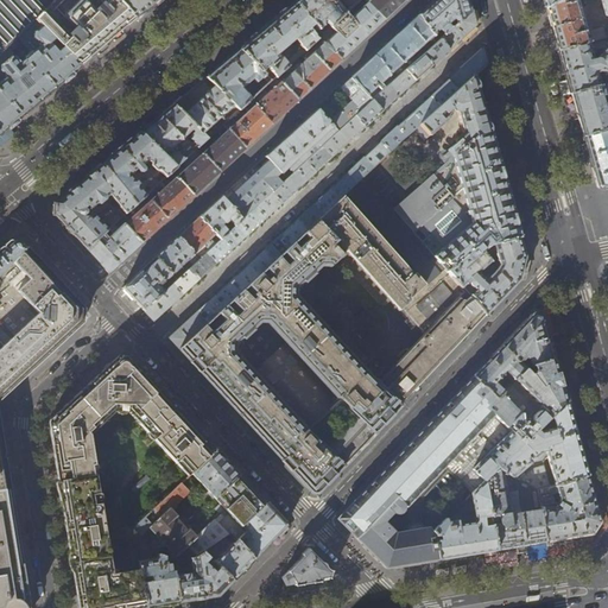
[(36,20),(43,14),(30,0),(0,0),(0,56),(7,50),(18,39),(36,20)]
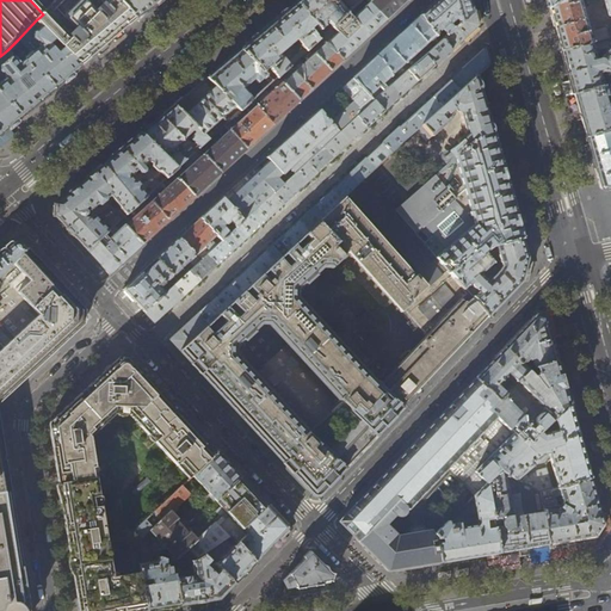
[(30,0),(43,14),(56,0),(30,0)]
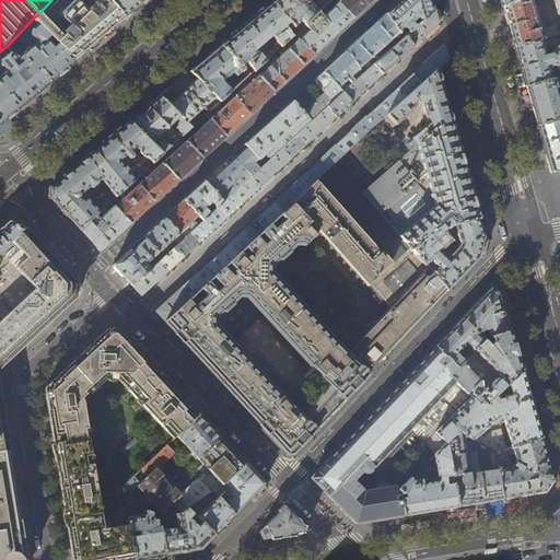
[(112,4),(107,0),(51,0),(39,13),(33,19),(51,37),(59,45),(74,61),(77,59),(89,49),(124,20),(126,19),(112,4)]
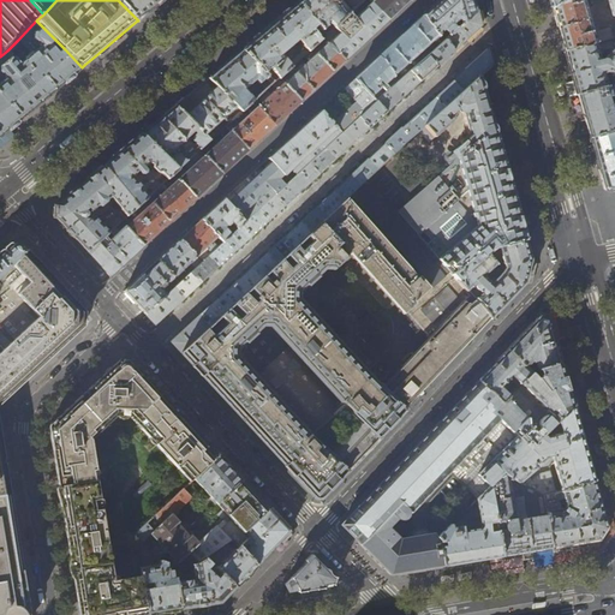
[(127,0),(123,5),(138,21),(160,1),(161,0),(127,0)]
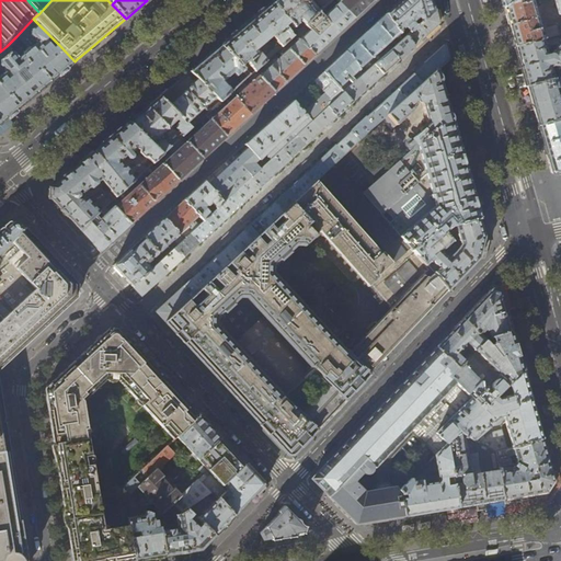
[(331,1),(330,0),(274,0),(273,2),(294,29),(297,24),(296,21),(299,21),(300,20),(305,25),(309,22),(309,21),(311,19),(319,12),(309,1),(310,0),(315,0),(322,9),(331,1)]
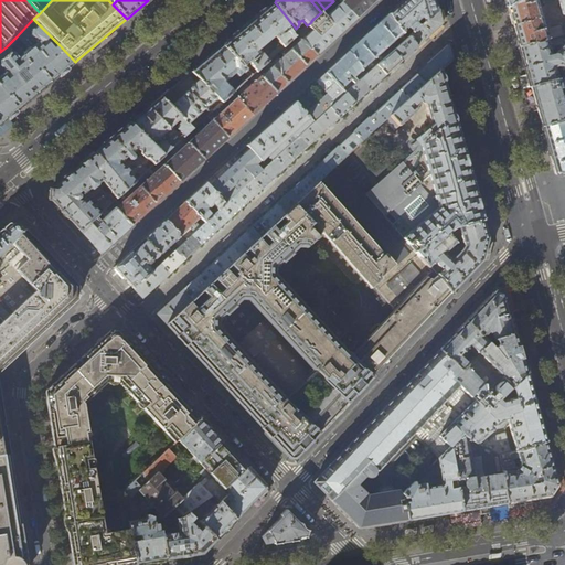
[(340,0),(342,1),(358,18),(371,6),(375,0),(340,0)]
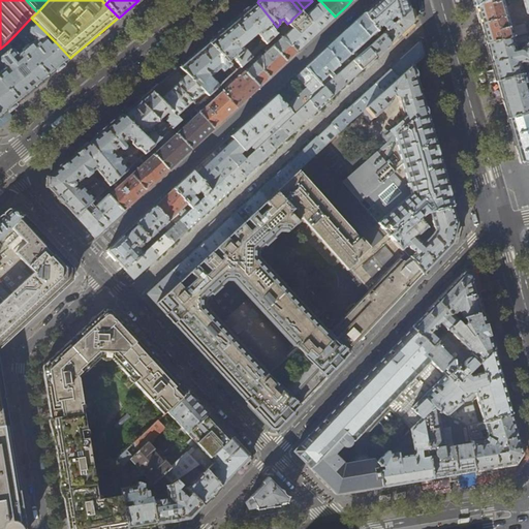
[(378,0),(369,9),(364,13),(381,36),(383,35),(410,10),(407,0),(378,0)]
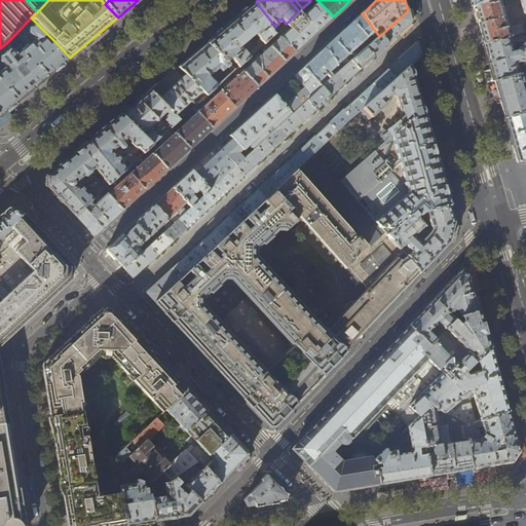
[(525,0),(481,0),(474,7),(477,17),(479,28),(484,45),(525,33),(524,26),(520,25),(508,28),(499,0),(519,0),(524,14),(525,14),(525,0)]
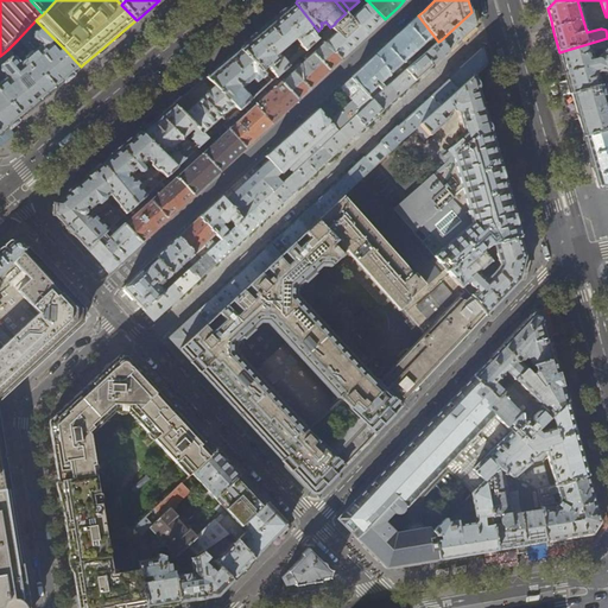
[(363,38),(385,19),(368,1),(344,24),(342,23),(341,24),(337,20),(335,23),(335,24),(330,27),(322,36),(320,37),(341,59),(346,55),(363,38)]
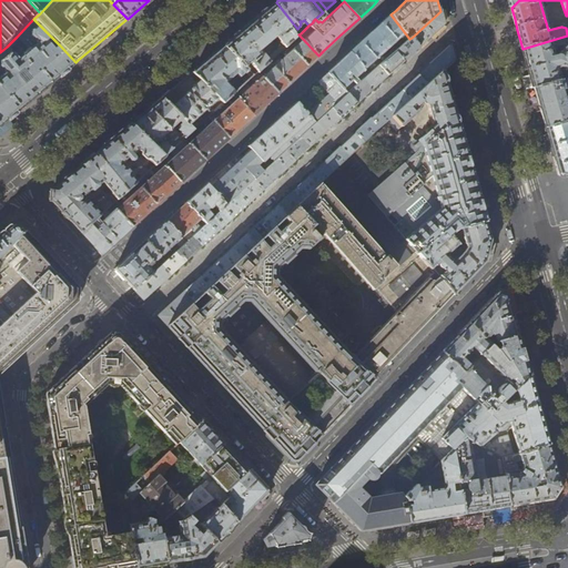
[(297,29),(276,2),(247,26),(224,46),(253,74),(254,75),(257,72),(269,62),(274,57),(298,34),(301,33),(297,29)]
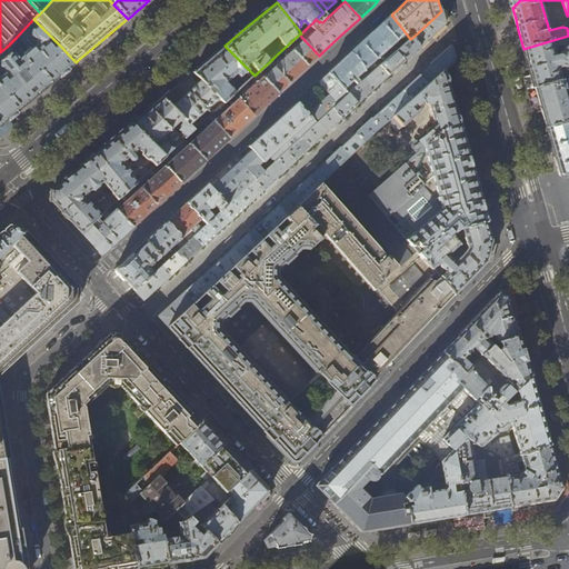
[(445,23),(441,11),(412,38),(420,47),(433,35),(445,23)]
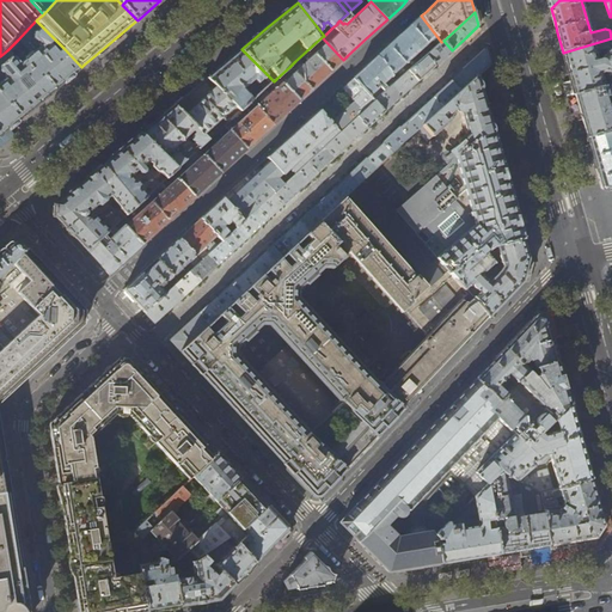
[(426,56),(441,42),(421,16),(403,32),(367,66),(353,79),(375,103),(393,86),(409,72),(426,56)]
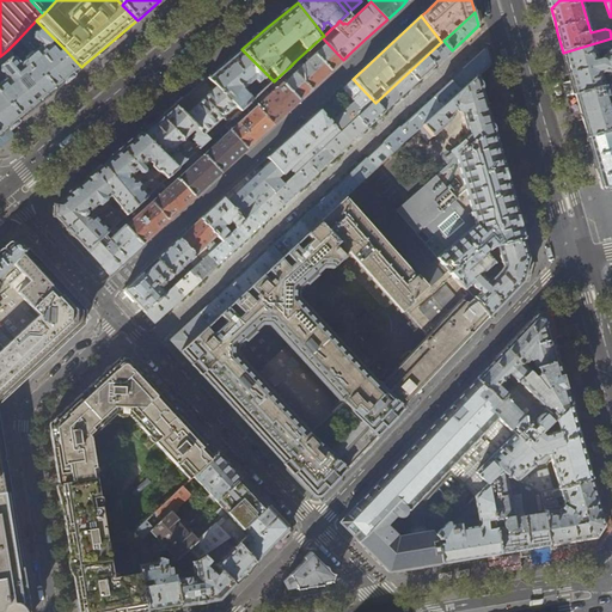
[(36,20),(18,40),(31,54),(20,63),(7,50),(0,56),(0,135),(10,128),(13,124),(51,92),(81,67),(65,49),(59,55),(50,46),(56,41),(36,20)]
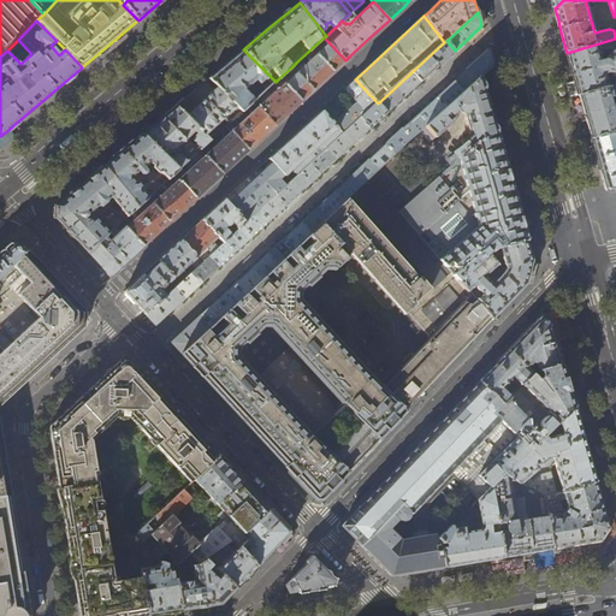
[(325,80),(345,60),(324,37),(297,61),(302,67),(296,73),(291,67),(279,78),(301,101),(325,80)]
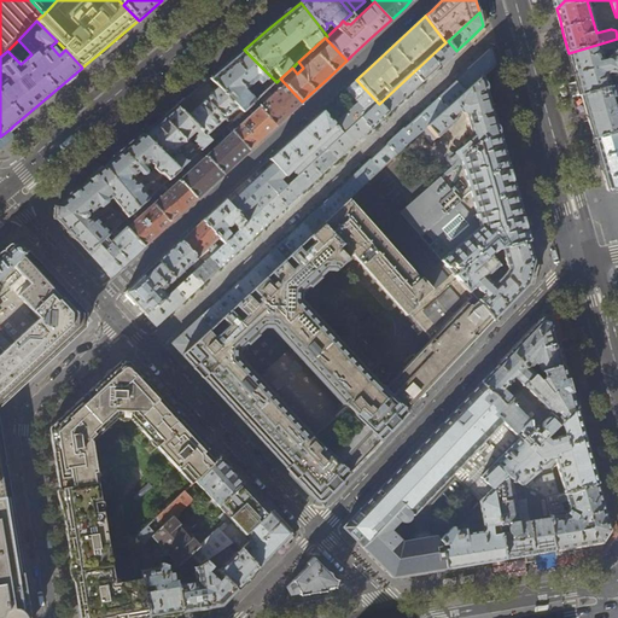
[(616,87),(617,83),(617,39),(569,53),(575,75),(581,97),(616,87)]
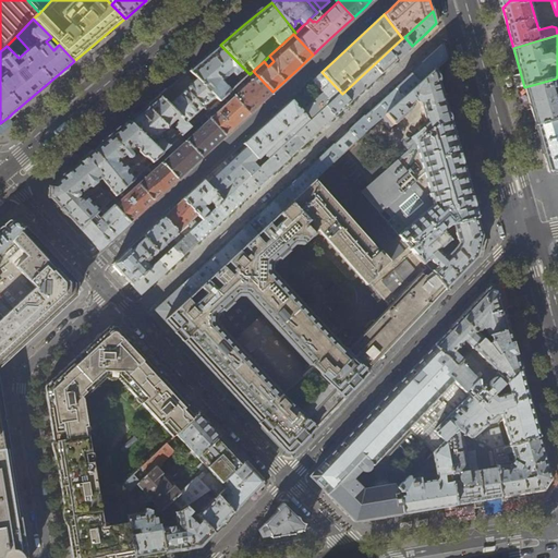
[(404,37),(402,38),(388,51),(396,60),(401,56),(412,46),(404,37)]
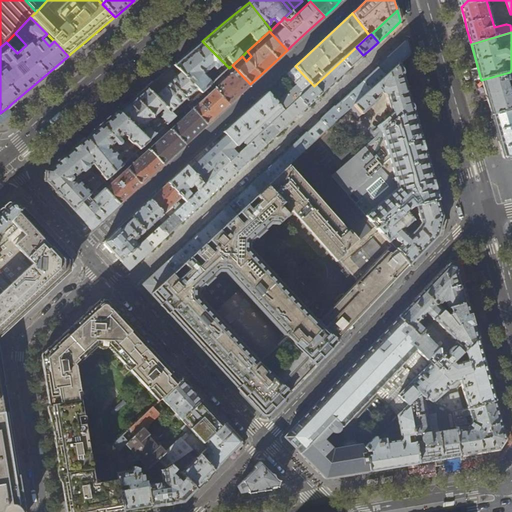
[(190,51),(174,65),(201,92),(210,84),(211,83),(204,74),(213,66),(221,75),(228,67),(202,41),(190,51)]
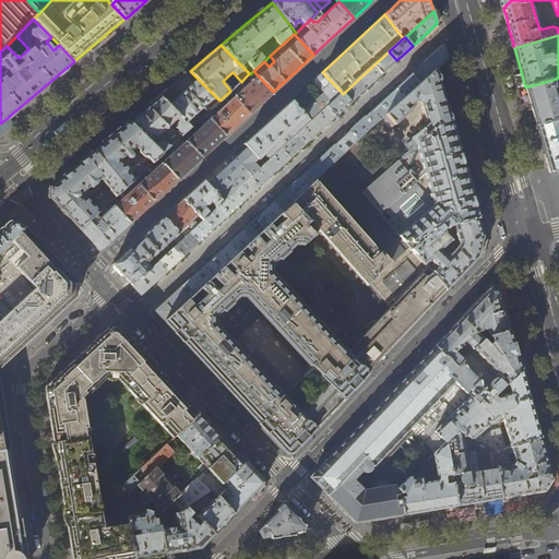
[(436,70),(448,59),(445,52),(443,45),(424,63),(411,74),(419,84),(428,76),(425,73),(432,67),(436,70)]
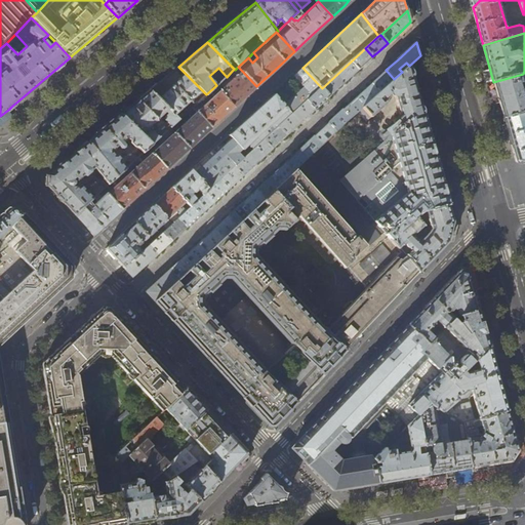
[(365,63),(372,56),(365,48),(351,62),(358,70),(365,63)]
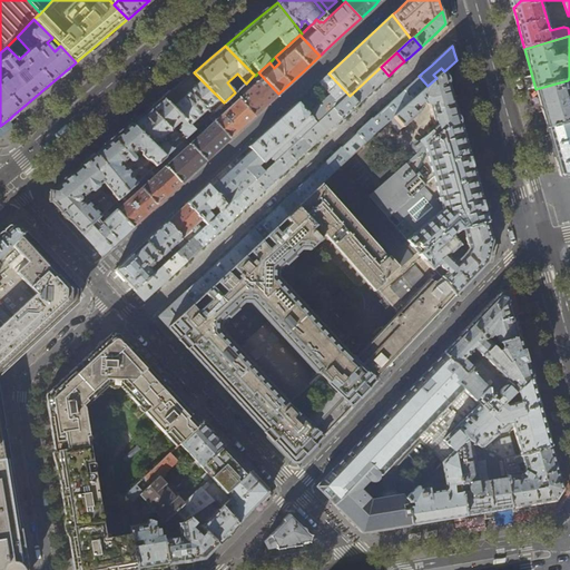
[(382,82),(389,76),(381,67),(366,80),(374,90),(382,82)]
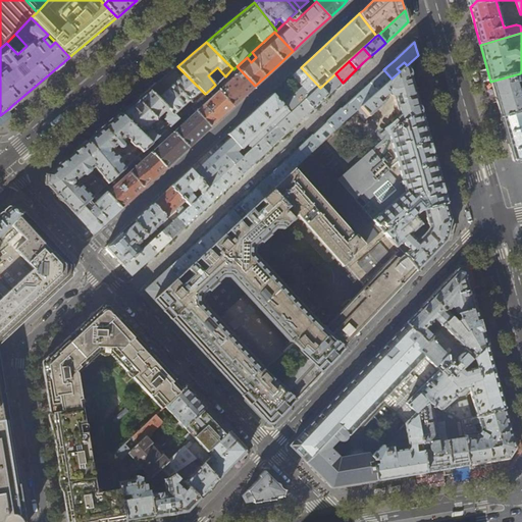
[(407,65),(400,71),(392,79),(377,93),(364,105),(354,113),(358,117),(359,115),(364,121),(385,102),(384,100),(388,95),(393,97),(397,115),(386,125),(388,128),(376,141),(379,144),(407,119),(421,113),(413,88),(407,65)]
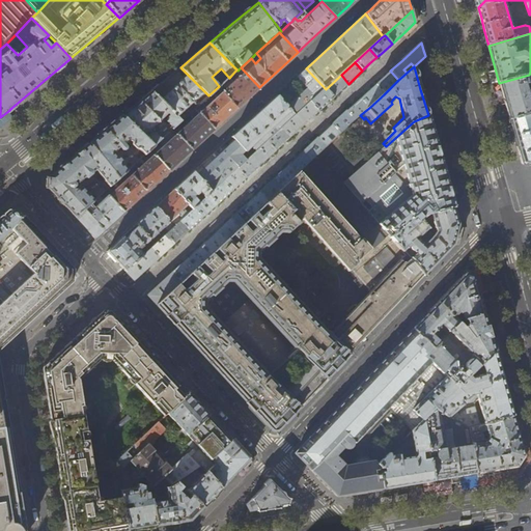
[(166,80),(151,91),(176,116),(194,101),(196,103),(195,104),(197,106),(208,95),(180,67),(166,80)]
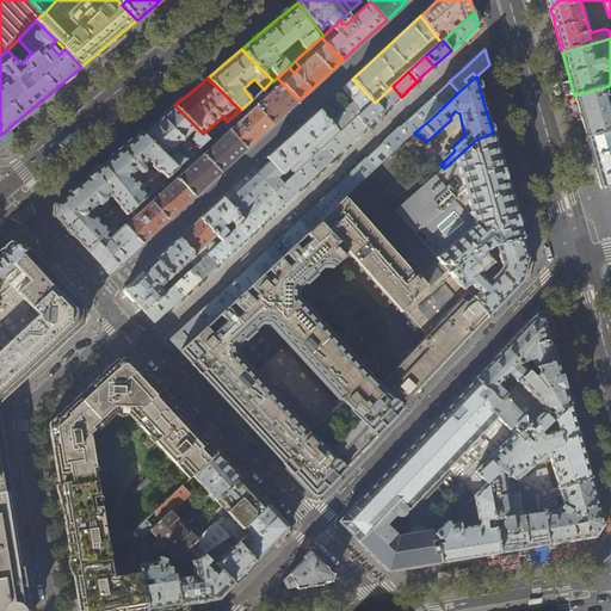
[(298,100),(277,78),(273,81),(272,80),(264,90),(252,99),(251,100),(272,124),(284,113),(298,100)]
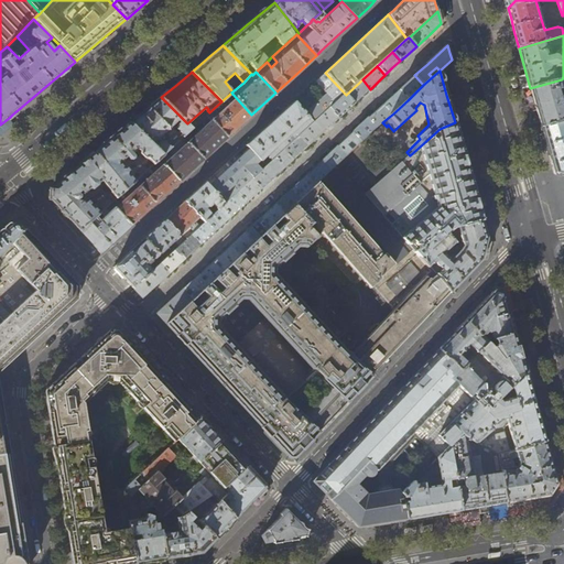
[(336,104),(346,95),(325,73),(315,82),(307,88),(296,98),(282,112),(280,114),(256,136),(246,145),(260,161),(261,162),(264,159),(262,155),(264,153),(268,158),(262,163),(263,164),(266,167),(269,164),(284,150),(300,137),(315,122),(317,121),(331,108),(336,104)]
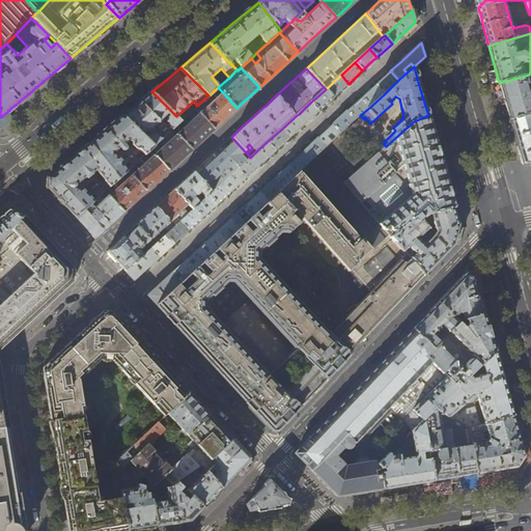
[(384,94),(398,80),(390,71),(384,77),(375,84),(384,94)]
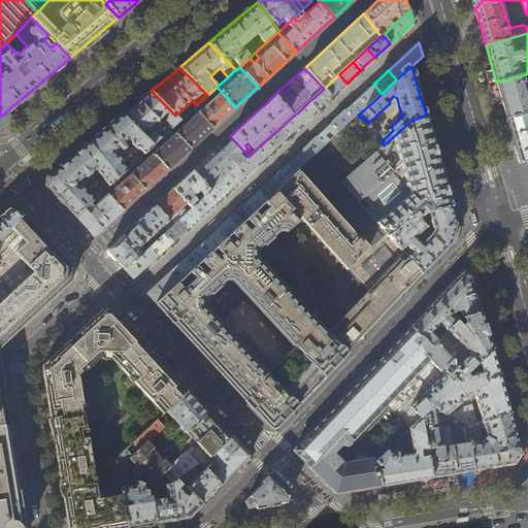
[(339,90),(347,84),(339,74),(324,89),(332,97),(339,90)]
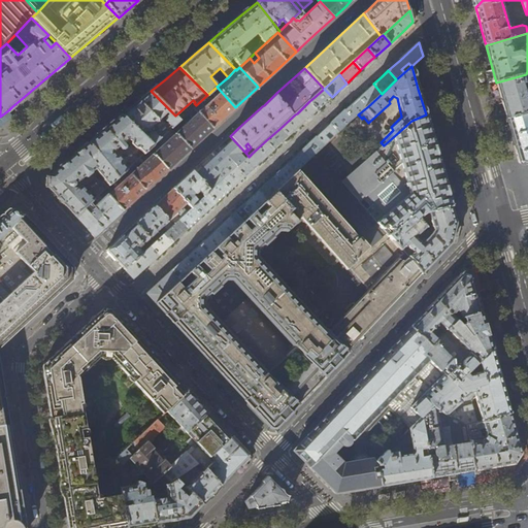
[(527,75),(526,74),(496,83),(507,120),(527,112),(527,75)]
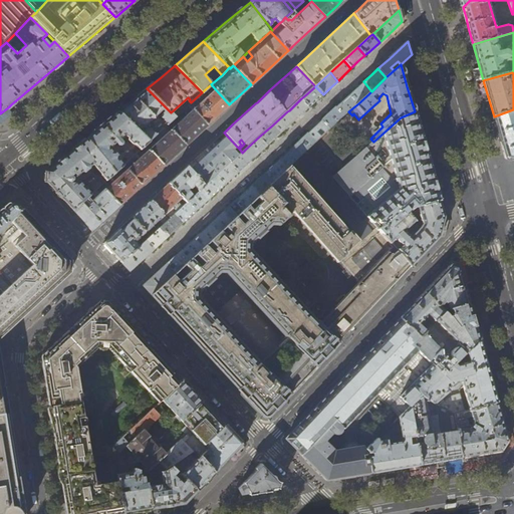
[(358,103),(371,91),(363,81),(357,88),(350,94),(358,103)]
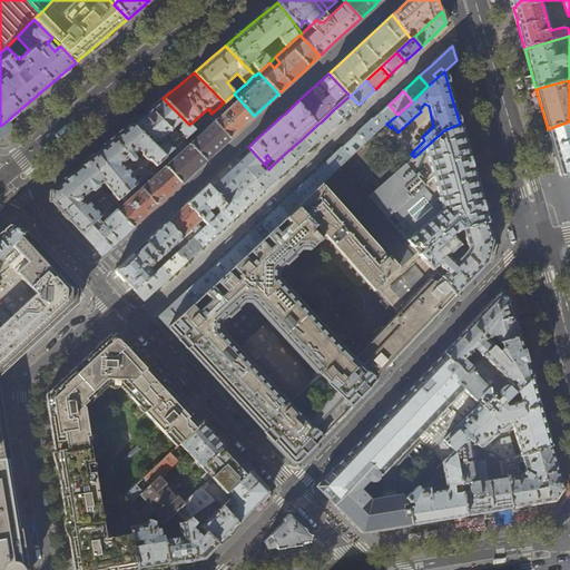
[(254,116),(234,94),(224,102),(212,114),(209,116),(229,138),(241,129),(254,116)]
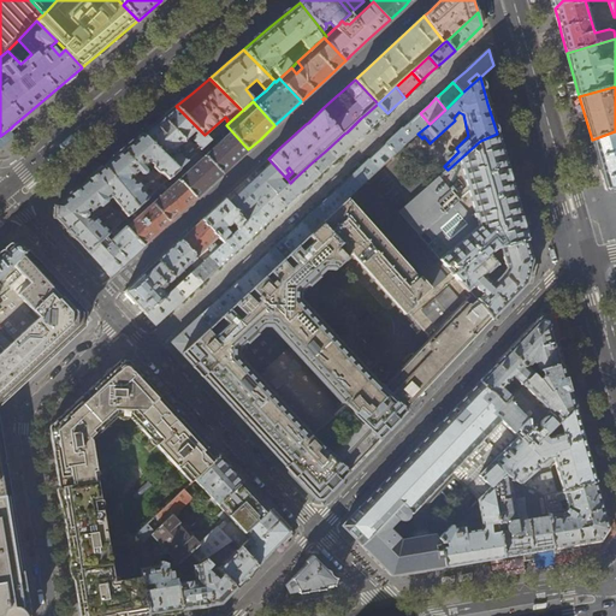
[(378,104),(367,113),(361,118),(371,128),(379,119),(388,113),(378,104)]
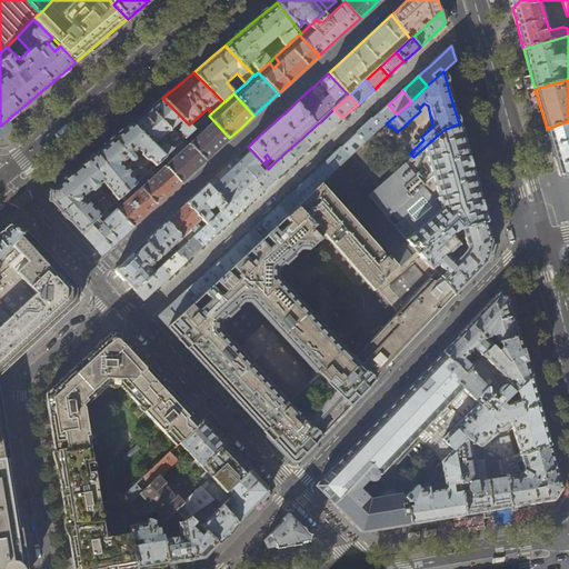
[(195,129),(189,125),(162,98),(146,112),(131,125),(165,157),(186,138),(195,129)]
